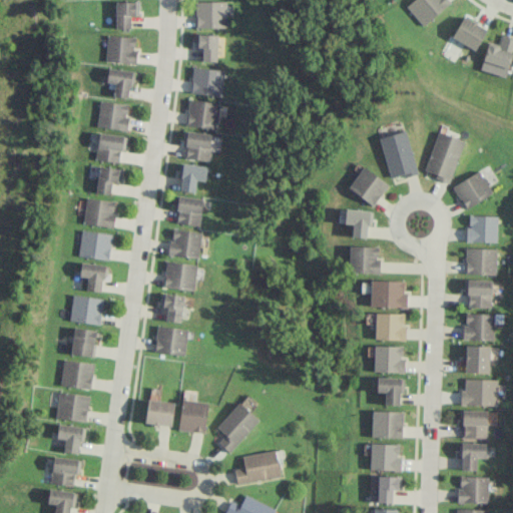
[(226,1),(195,0),(195,27),(225,27),(226,1)]
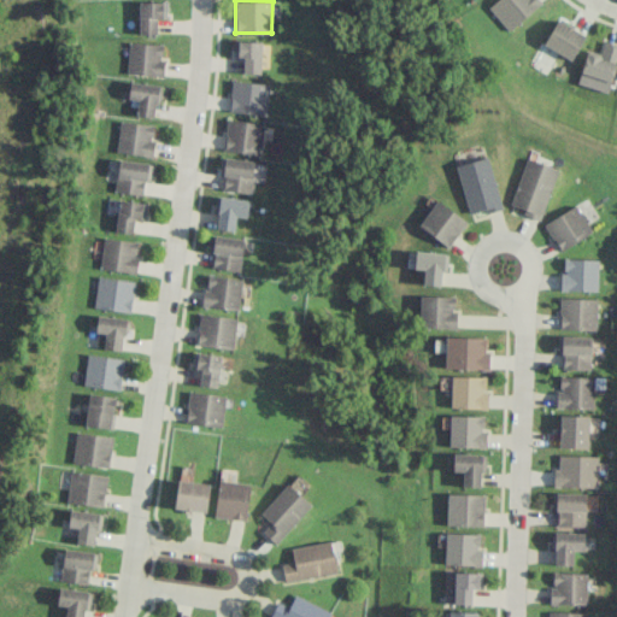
[(509,31),(542,1),(540,0),(497,0),(488,7),(509,31)]
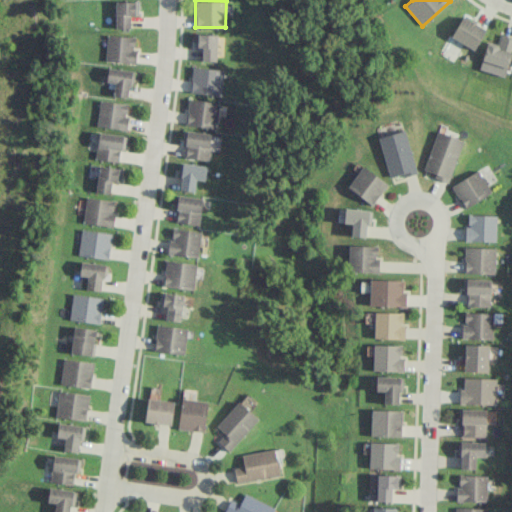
[(116,28),(130,28),(130,15),(138,15),(138,1),(115,1),(116,28)]
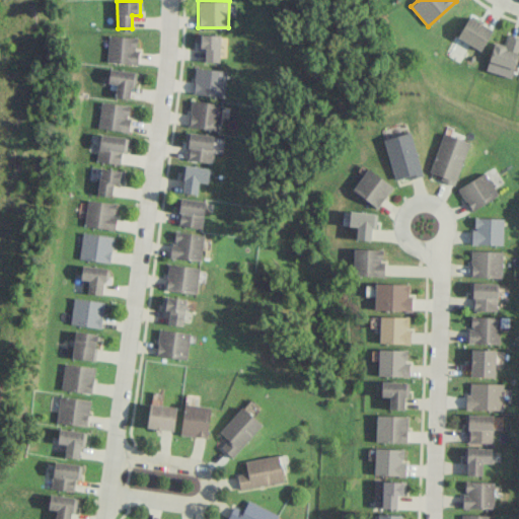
[(493,29),(468,16),(457,38),(480,51),(493,29)]
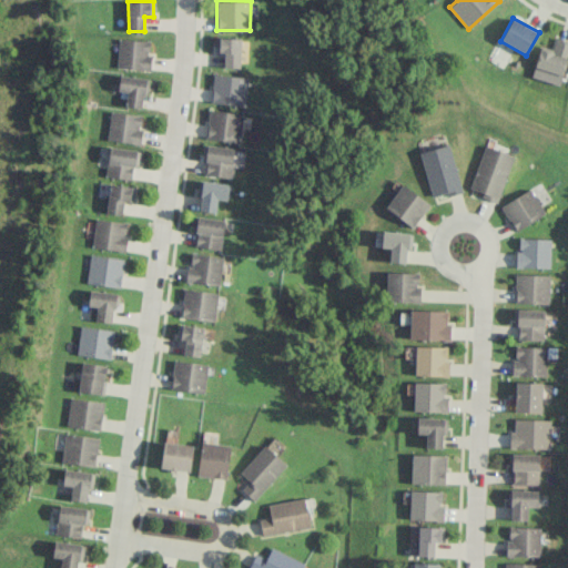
[(567,59),(567,40),(555,37),(551,51),(539,49),(535,68),(565,74),(567,59)]
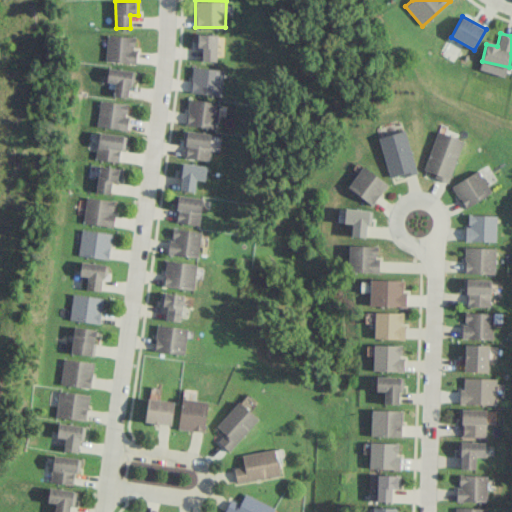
[(202,61),(216,61),(217,34),(195,34),(194,48),(202,48),(202,61)]
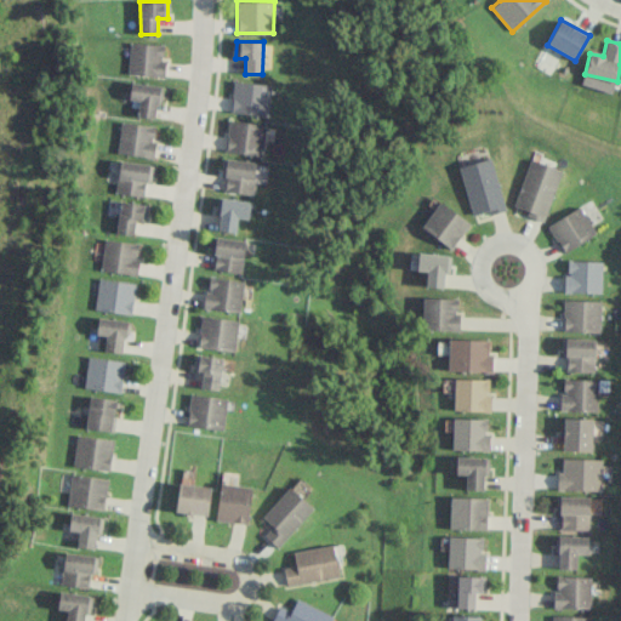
[(165,44),(129,43),(127,74),(164,77),(165,44)]
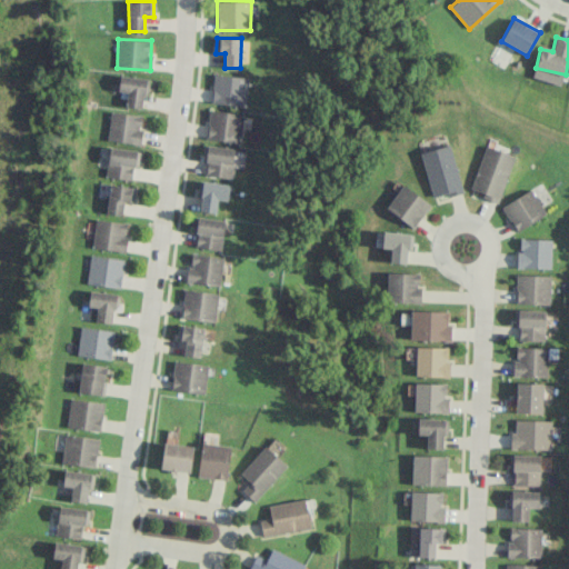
[(145,108),(148,78),(120,75),(118,91),(127,92),(126,106),(145,108)]
